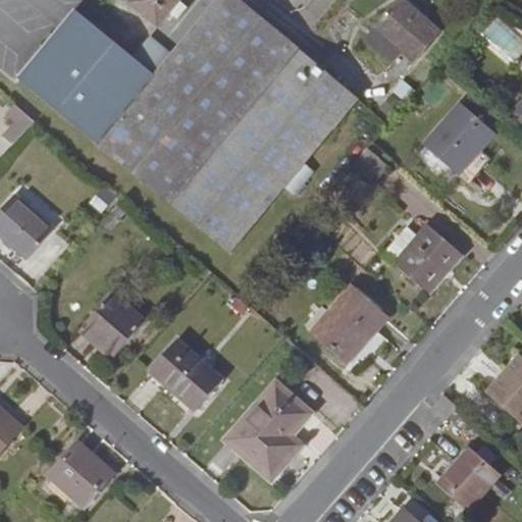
[(238,0),(217,0),(155,76),(74,9),(17,77),(229,254),(358,100),(238,0)]
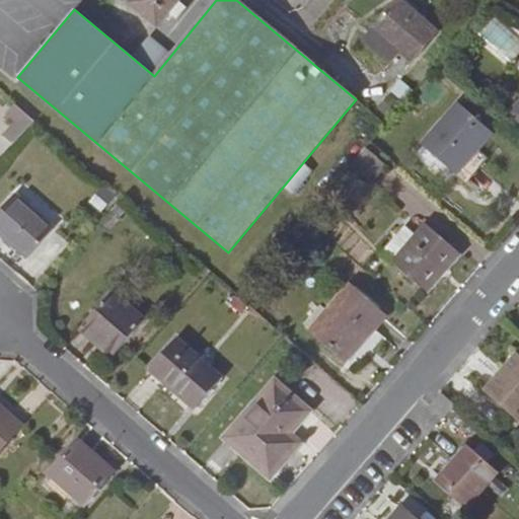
[(177,0),(131,0),(129,2),(157,25),(177,0)]
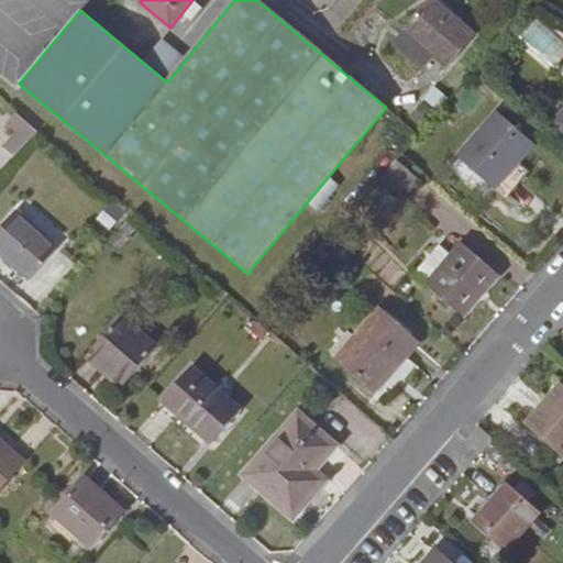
[(446,17),(428,0),(404,29),(434,55),(448,66),(474,35),(450,13),(446,17)]
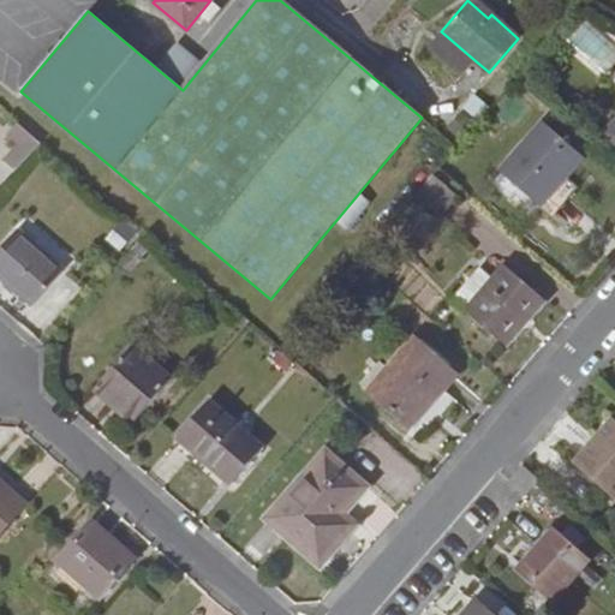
[(491,15),(473,0),(467,0),(488,18),(491,15)]
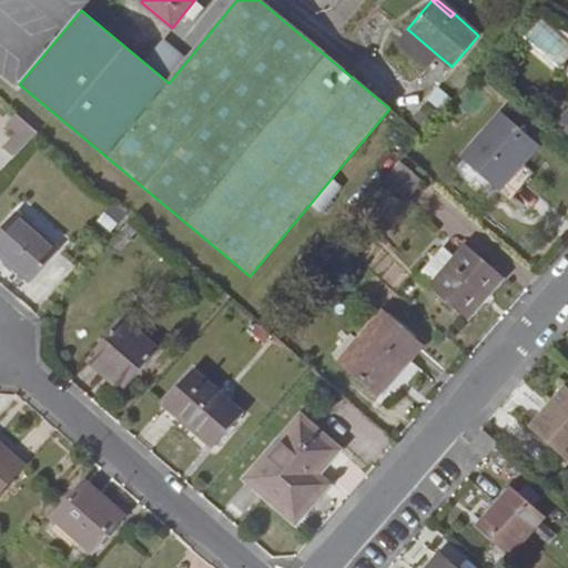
[(567,47),(539,21),(523,39),(556,69),(567,54),(567,47)]
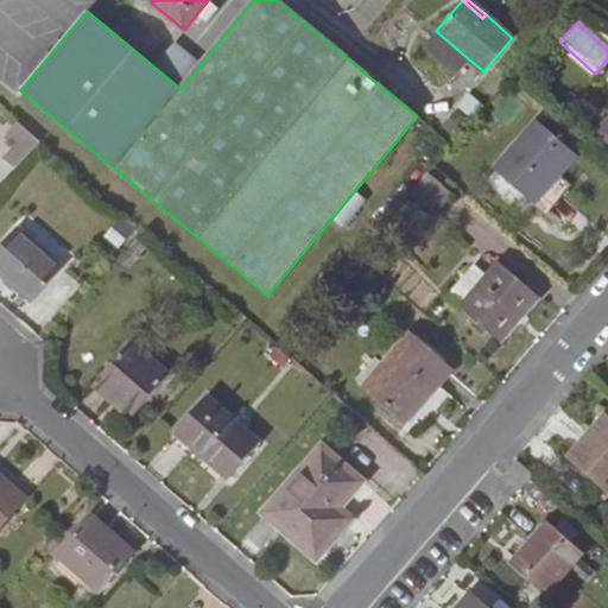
[(455,75),(469,59),(436,31),(424,46),(455,75)]
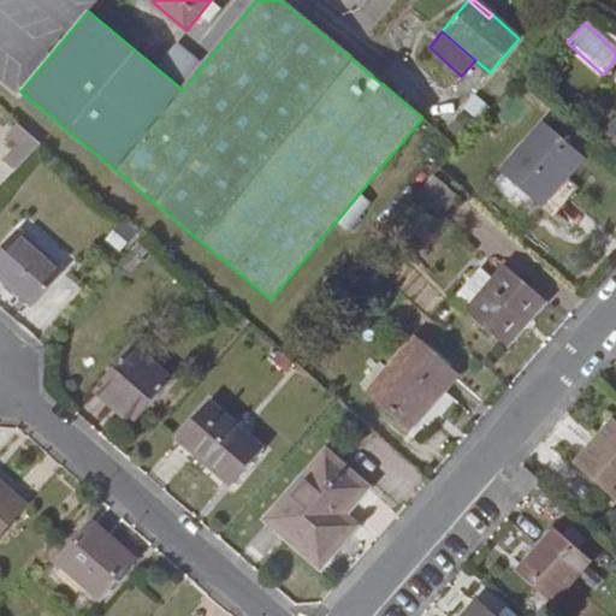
[(479,120),(490,105),(472,92),(460,107),(479,120)]
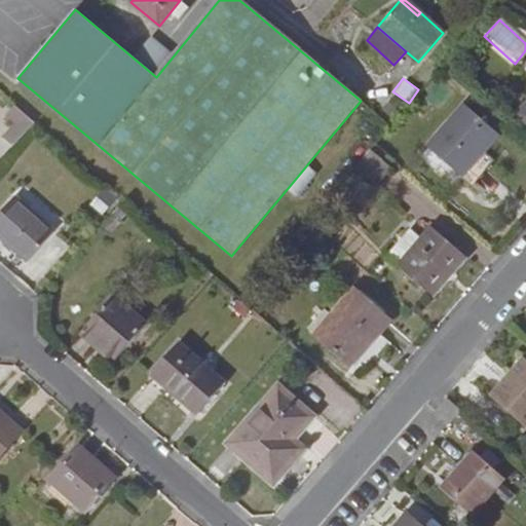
[(12,105),(0,123),(0,138),(12,147),(32,117),(12,105)]
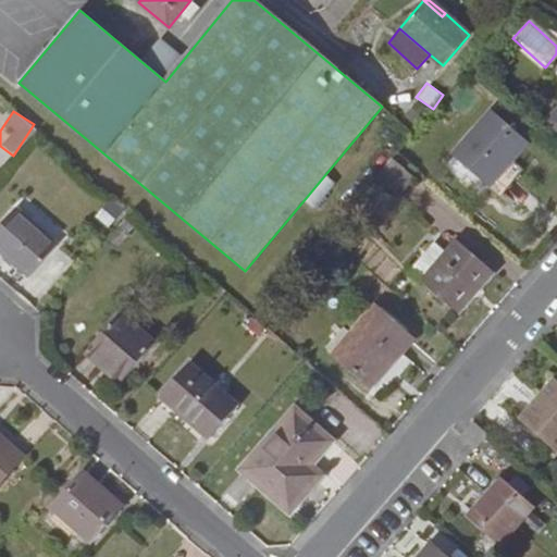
[(503,170),(515,181),(524,170),(511,159),(528,141),(493,111),(453,157),(487,187),(503,170)]
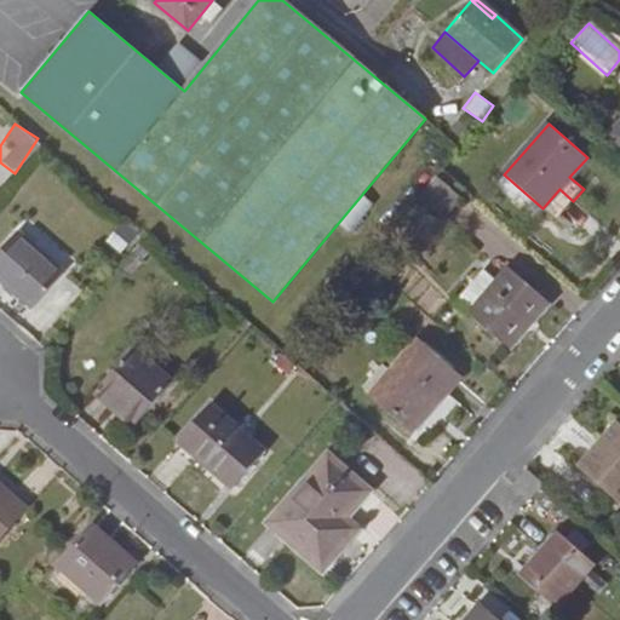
[(556,220),(573,201),(560,189),(543,208),(556,220)]
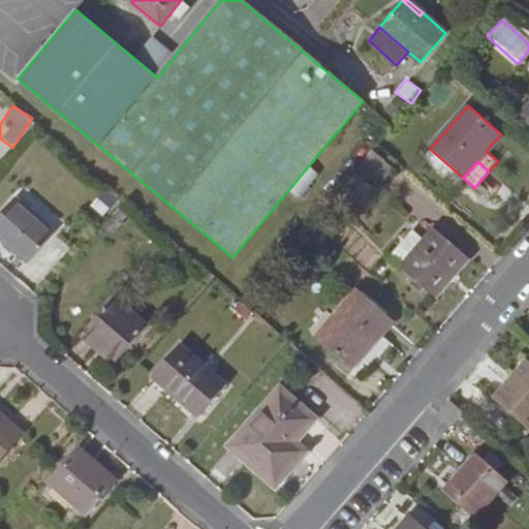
[(117,199),(105,189),(92,206),(102,215),(117,199)]
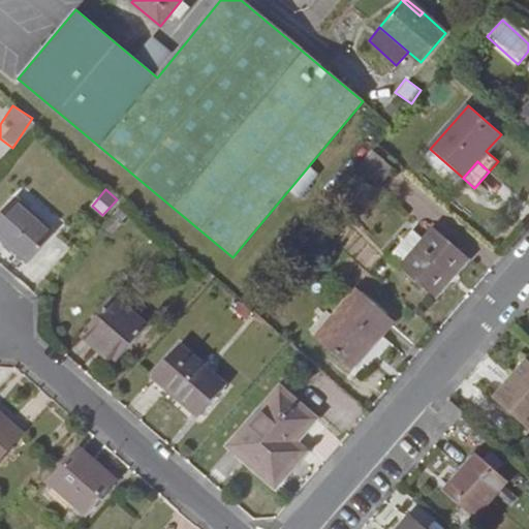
[(55,232),(14,198),(0,214),(0,237),(29,262),(55,232)]
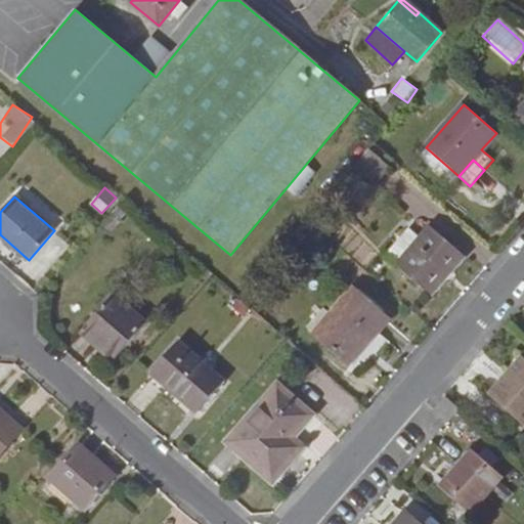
[(463,257),(430,229),(422,238),(409,229),(389,253),(400,264),(399,265),(433,292),(463,257)]
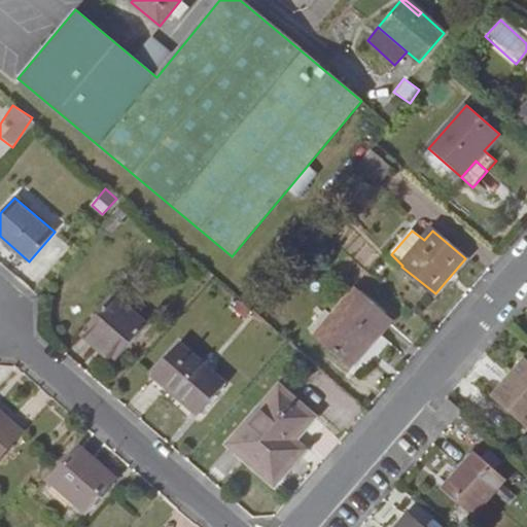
[(390,320),(355,290),(316,336),(351,365),(390,320)]
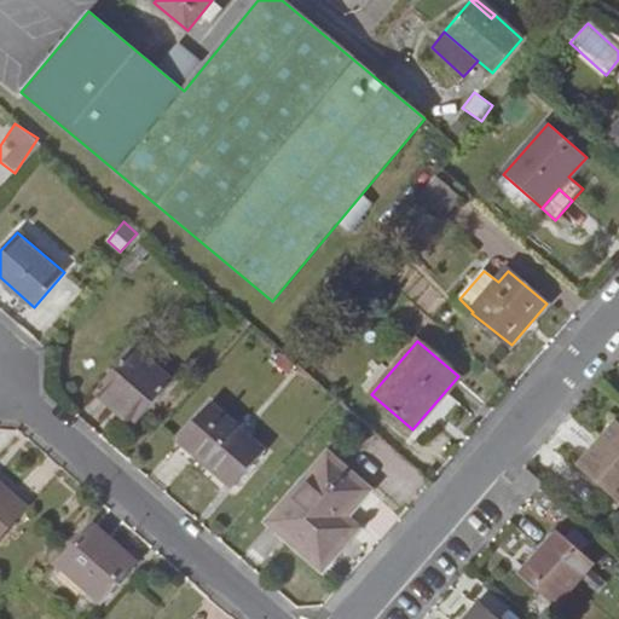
[(136,426),(173,381),(134,347),(103,385),(128,405),(121,414),(136,426)]
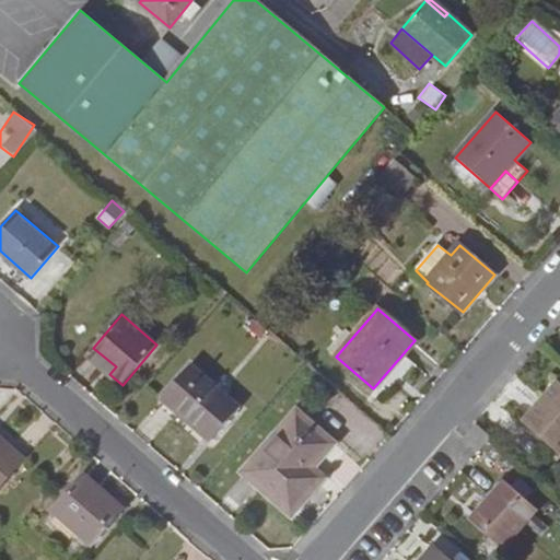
[(116,366),(93,348),(86,354),(109,374),(116,366)]
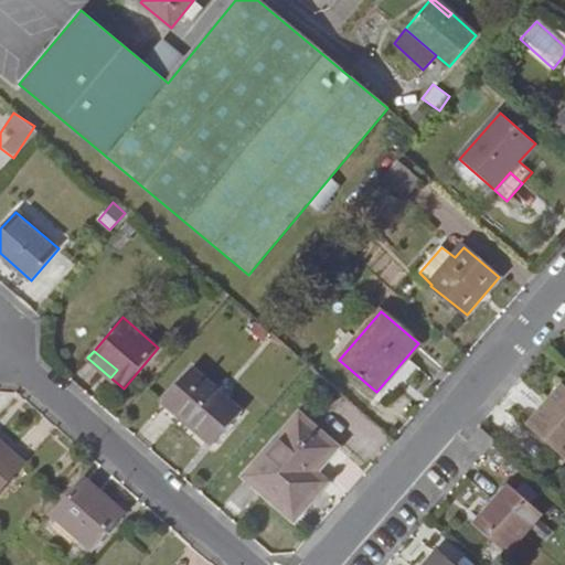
[(242,412),(192,369),(163,402),(213,445),(242,412)]
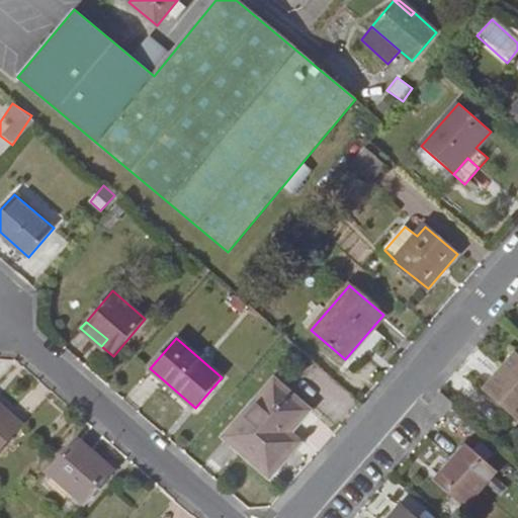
[(517,355),(516,354),(487,390),(517,416),(517,355)]
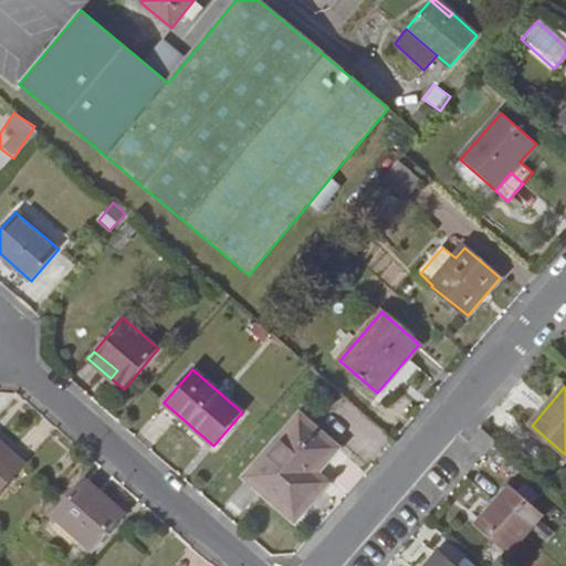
[(339,448),(301,415),(245,479),(295,522),(324,490),(312,480),(339,448)]
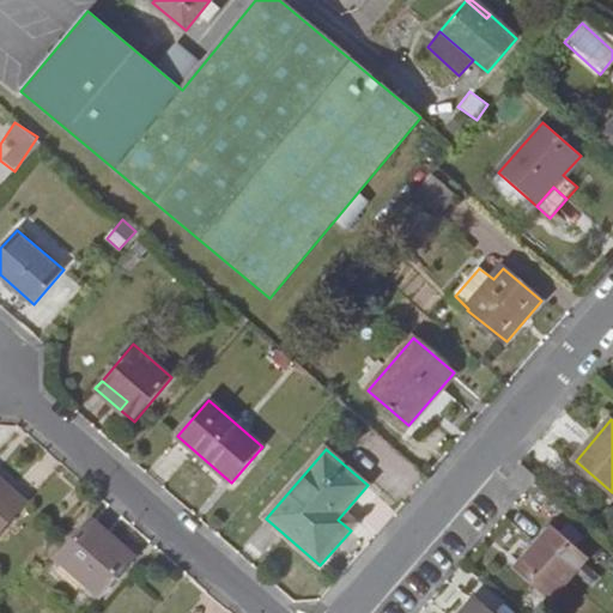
[(0,530),(25,502),(0,480),(0,530)]
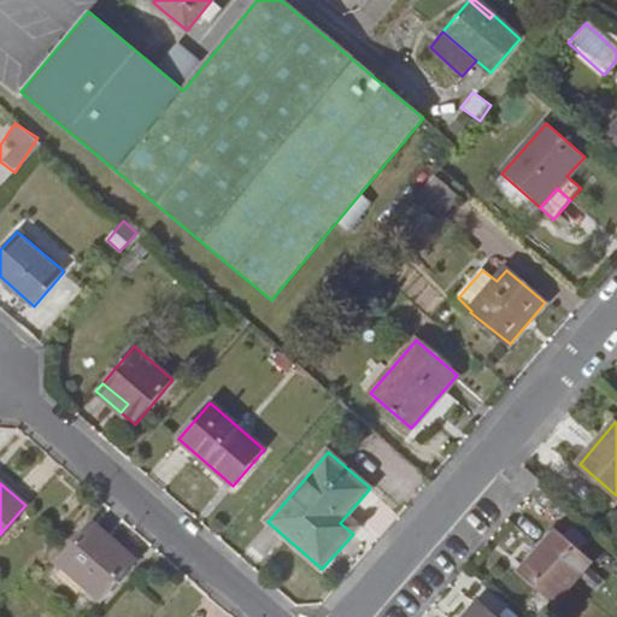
[(135,560),(93,524),(59,564),(101,600),(135,560)]
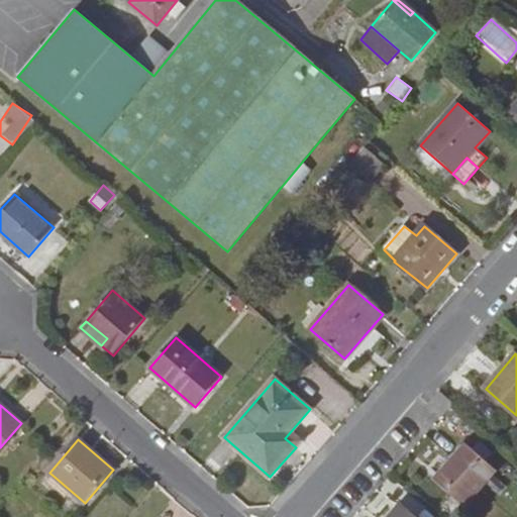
[(448,466),(467,445),(462,442),(444,462),(448,466)]
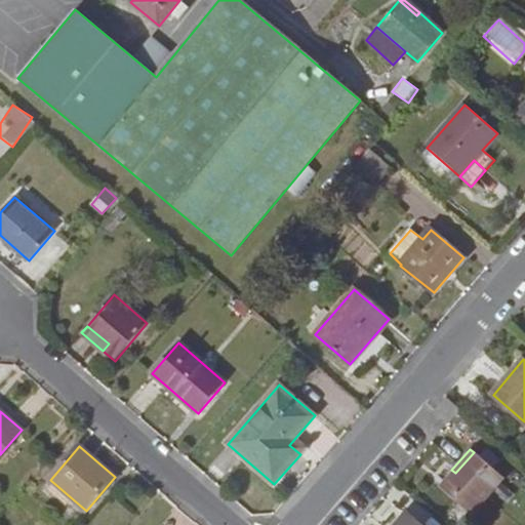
[(473,511),(501,478),(474,452),(455,473),(444,486),(473,511)]
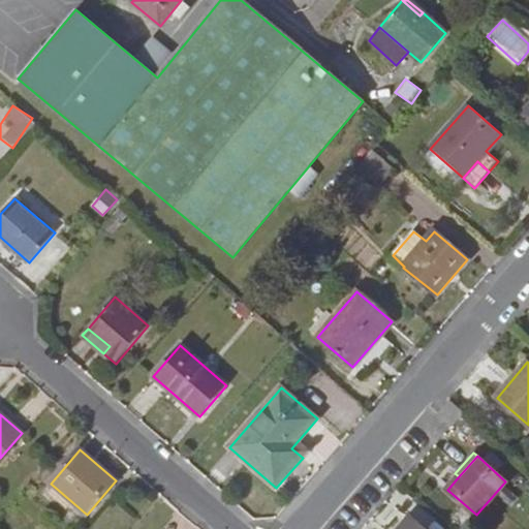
[(423,528),(410,518),(400,528),(423,528)]
